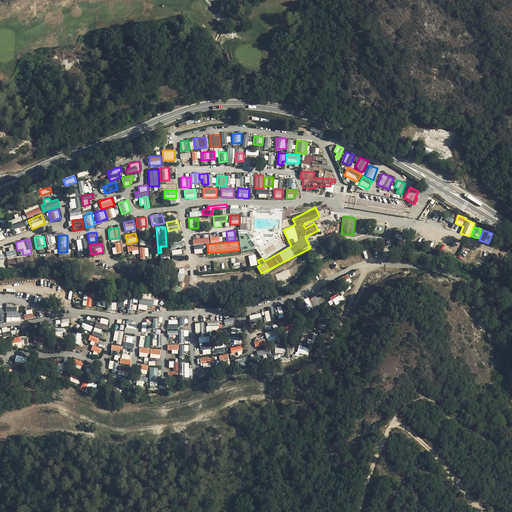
[(111,246),(113,255),(122,252),(120,243),(111,246)]
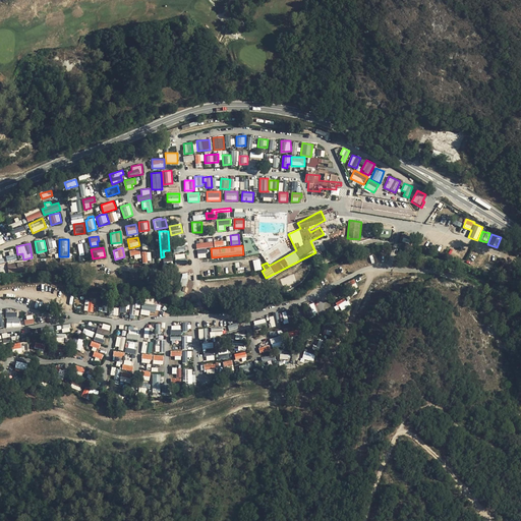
[(197,249),(197,258),(207,257),(207,249),(197,249)]
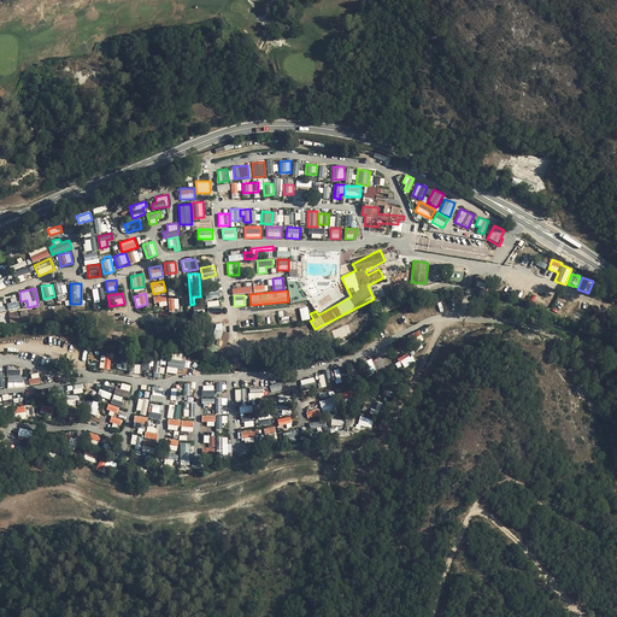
[(11,298),(12,303),(7,304),(9,310),(19,307),(17,297),(11,298)]
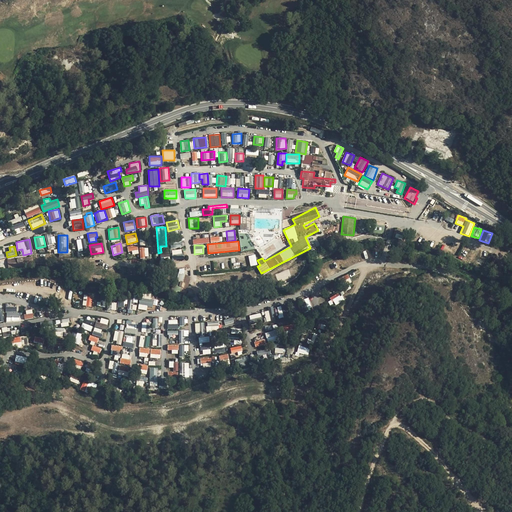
[(128,252),(132,252),(132,254),(138,254),(138,246),(128,246),(128,252)]
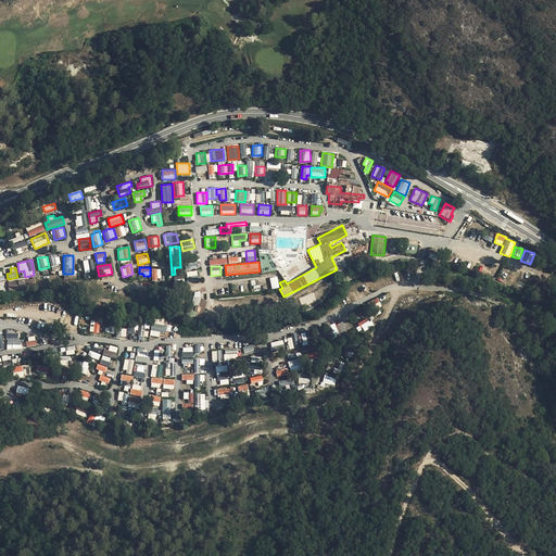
[(162,279),(161,268),(151,269),(152,280),(162,279)]
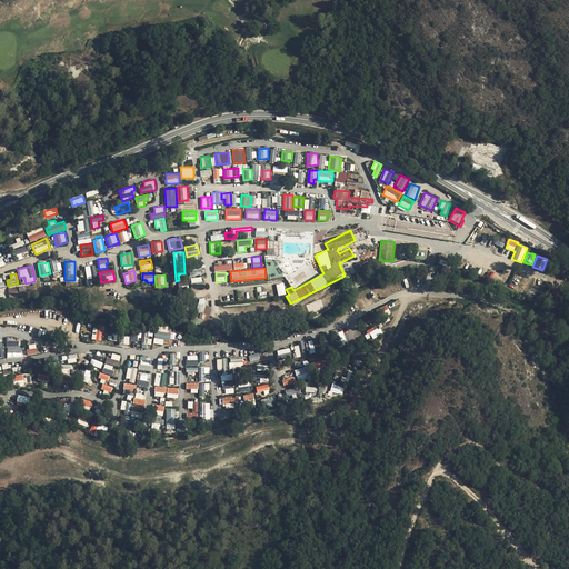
[(203,277),(191,278),(192,288),(205,287),(203,277)]
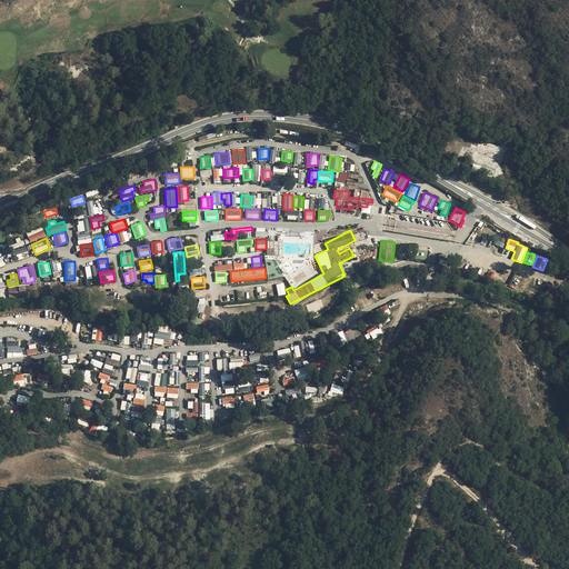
[(283,282),(276,285),(278,296),(286,295),(283,282)]
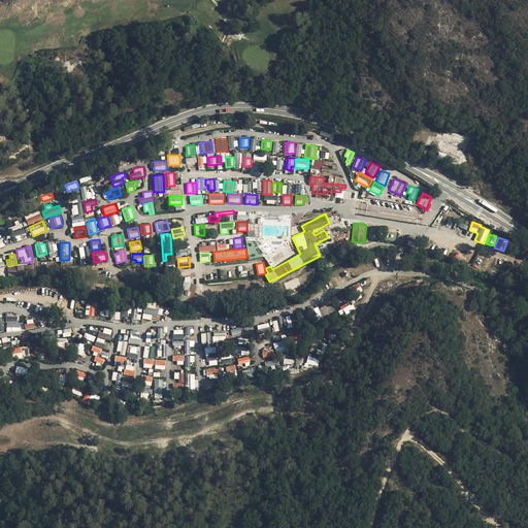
[(25,274),(25,271),(33,270),(33,265),(7,267),(8,276),(25,274)]
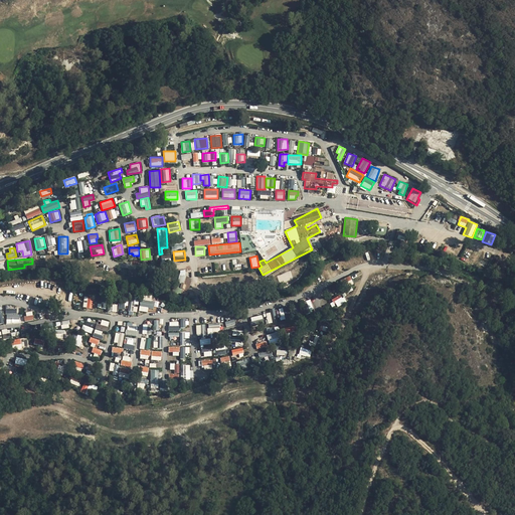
[(182,270),(178,288),(188,290),(191,278),(184,276),(186,271),(182,270)]
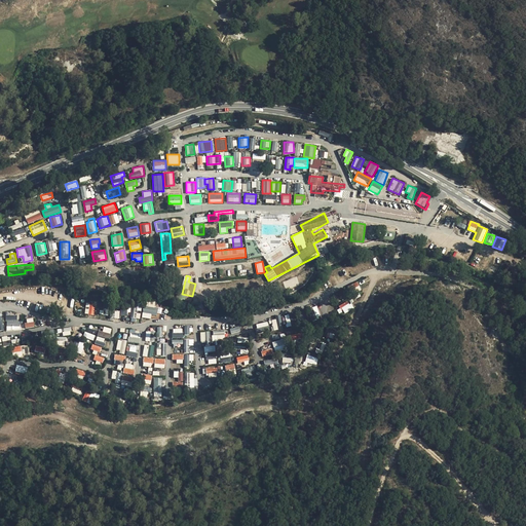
[(351,293),(361,289),(358,282),(347,286),(351,293)]
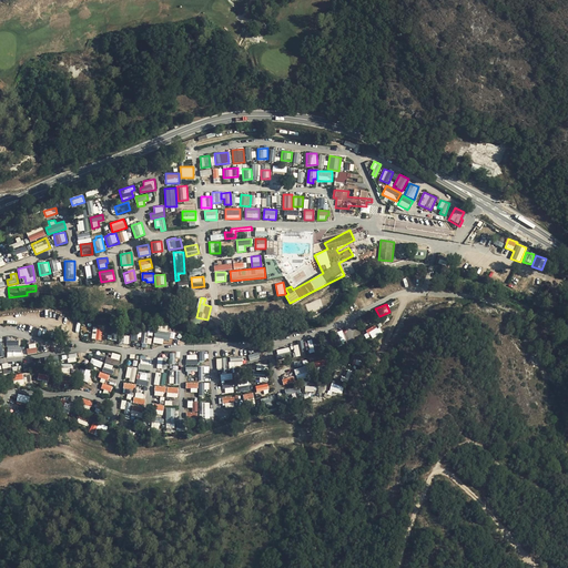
[(381,334),(376,325),(367,328),(371,338),(381,334)]
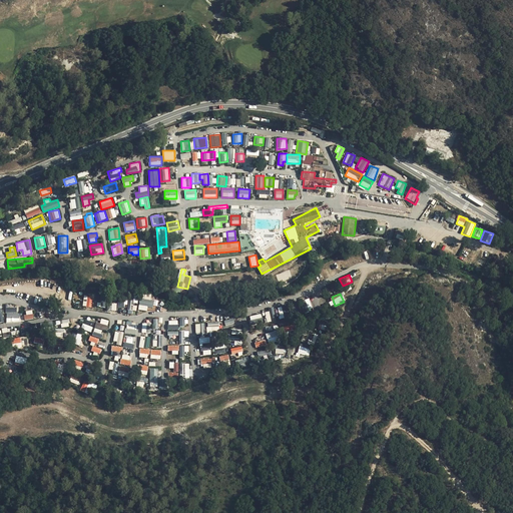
[(83,297),(83,307),(92,307),(92,297),(83,297)]
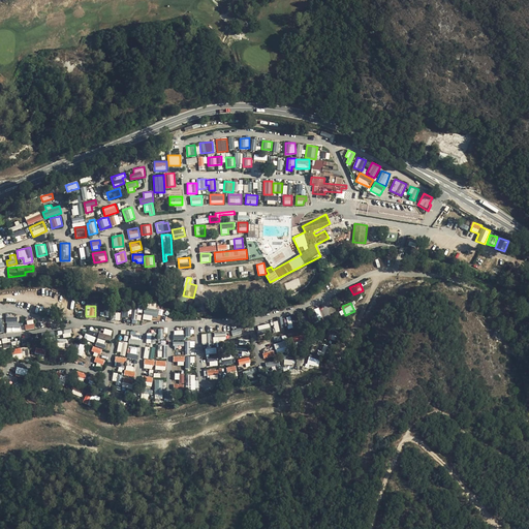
[(136,323),(136,320),(141,320),(142,313),(142,307),(133,306),(132,323),(136,323)]
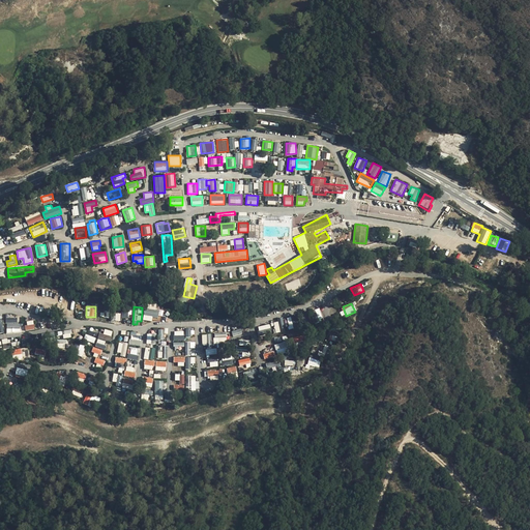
[(122,318),(129,318),(130,307),(123,307),(122,318)]
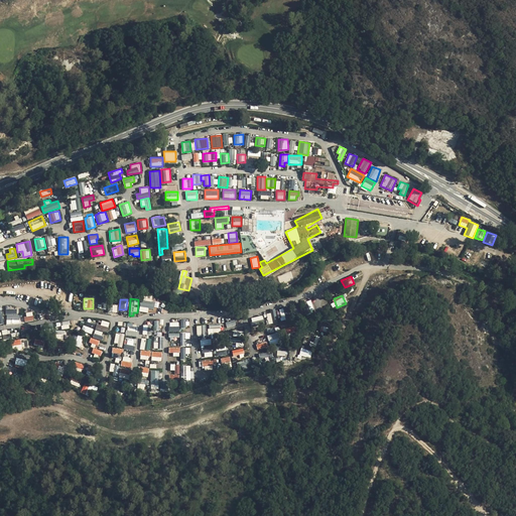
[(141,299),(139,311),(148,312),(148,308),(153,309),(155,302),(141,299)]
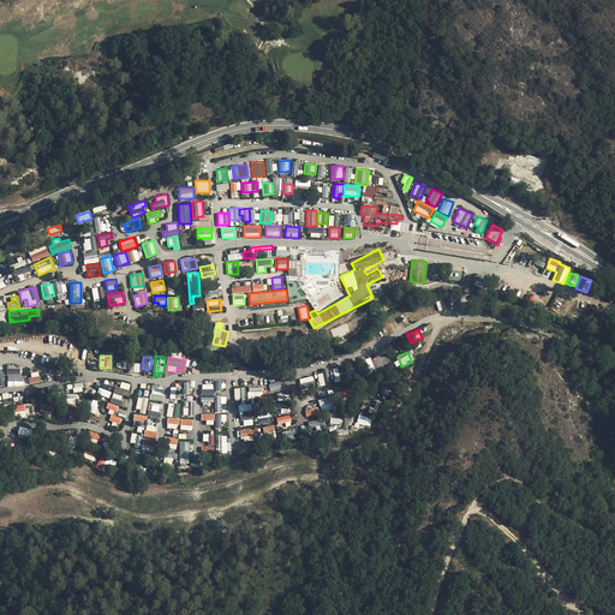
[(363,369),(365,375),(375,370),(370,358),(364,360),(366,368),(363,369)]
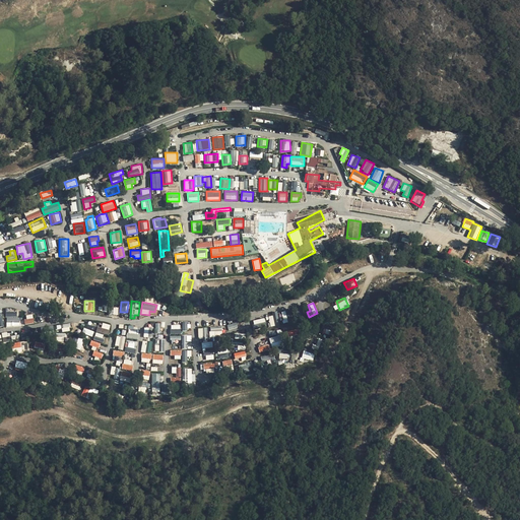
[(6,326),(20,326),(19,317),(16,317),(16,312),(6,312),(6,326)]
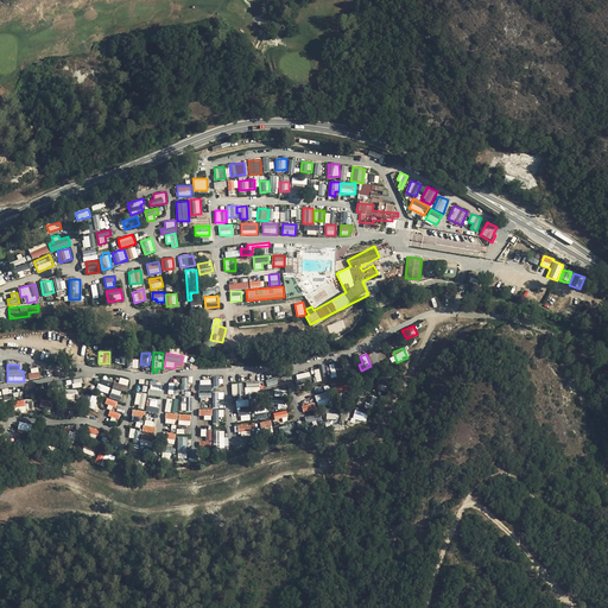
[(31,368),(31,373),(27,373),(29,379),(40,378),(38,367),(31,368)]
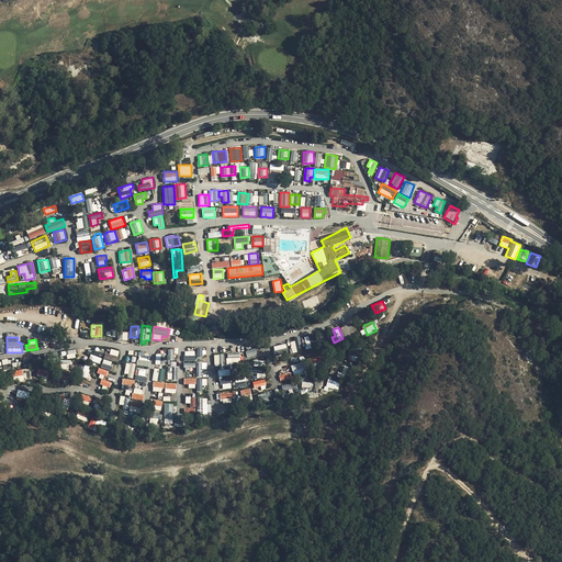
[(292,353),(301,351),(299,339),(290,341),(292,353)]
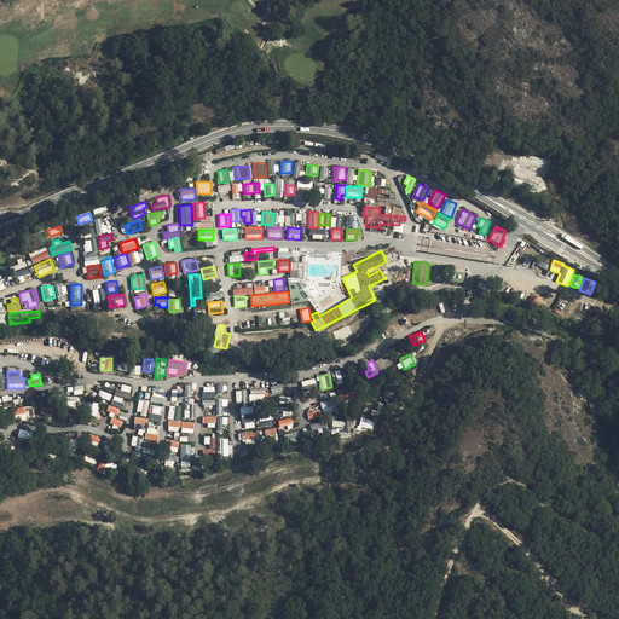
[(74,387),(75,395),(84,394),(82,385),(74,387)]
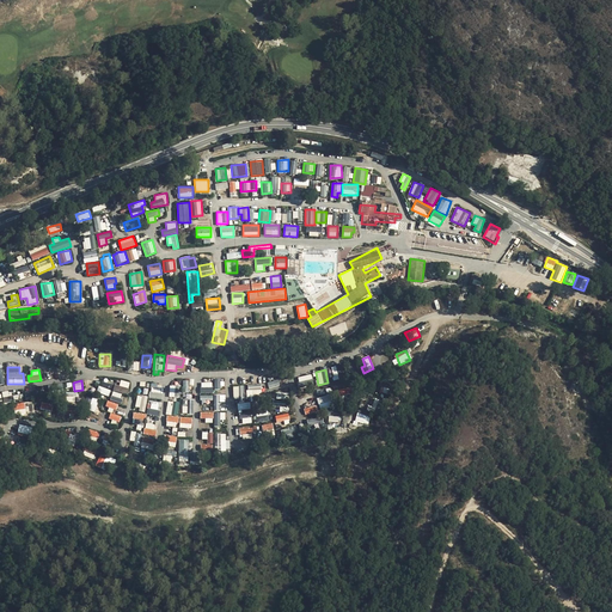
[(121,380),(120,385),(115,384),(112,390),(127,393),(130,383),(121,380)]
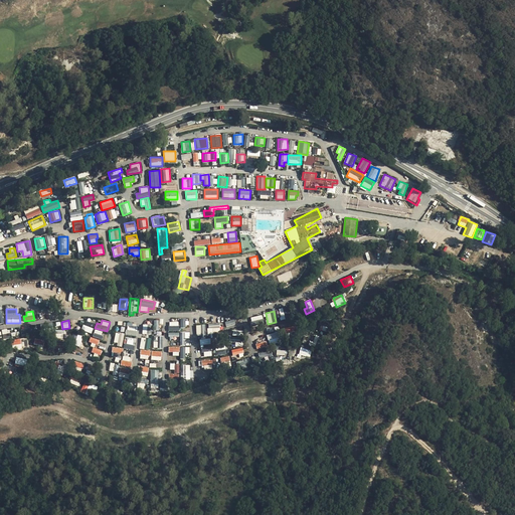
[(169,330),(179,330),(179,321),(169,322),(169,330)]
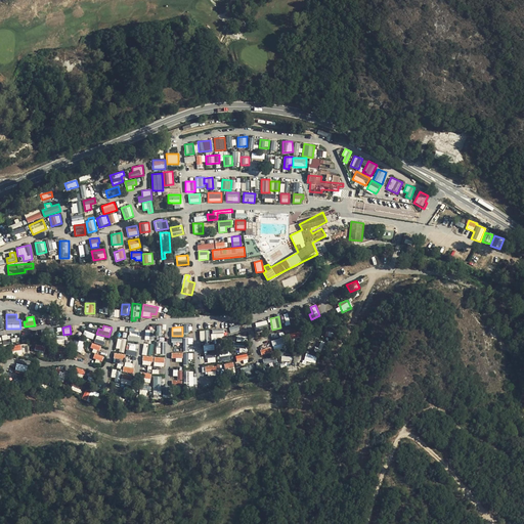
[(130,328),(128,340),(139,342),(140,335),(134,334),(135,329),(130,328)]
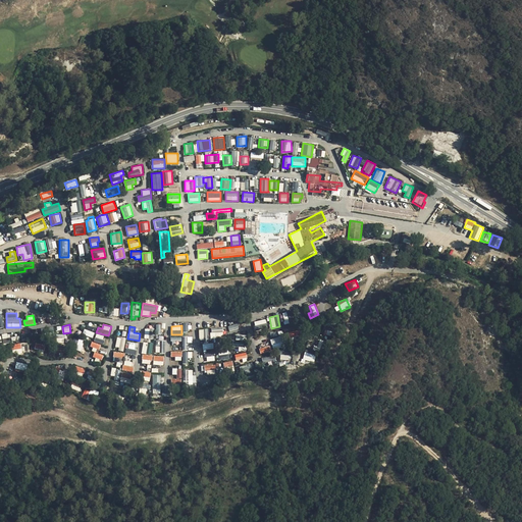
[(222,327),(210,328),(211,337),(223,336),(222,327)]
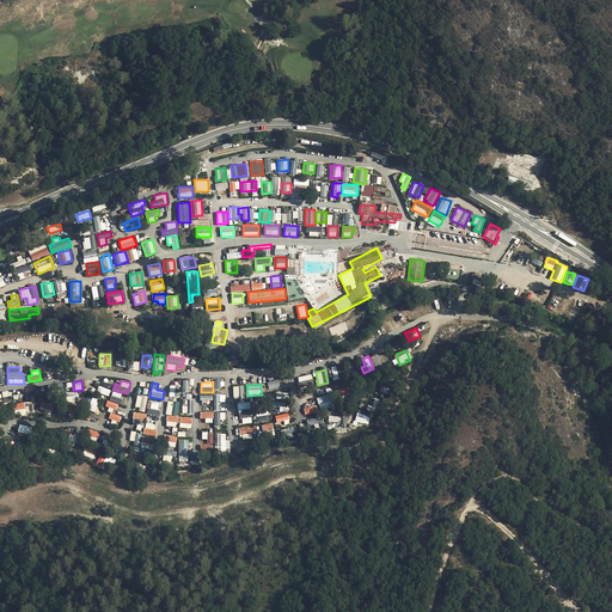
[(97,392),(109,396),(111,390),(98,386),(97,392)]
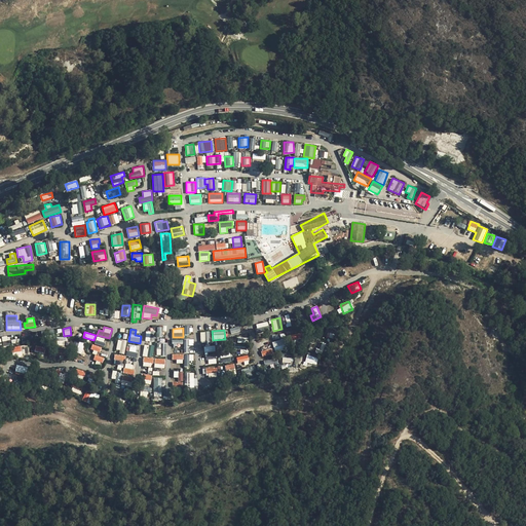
[(145,340),(154,341),(155,333),(146,332),(145,340)]
